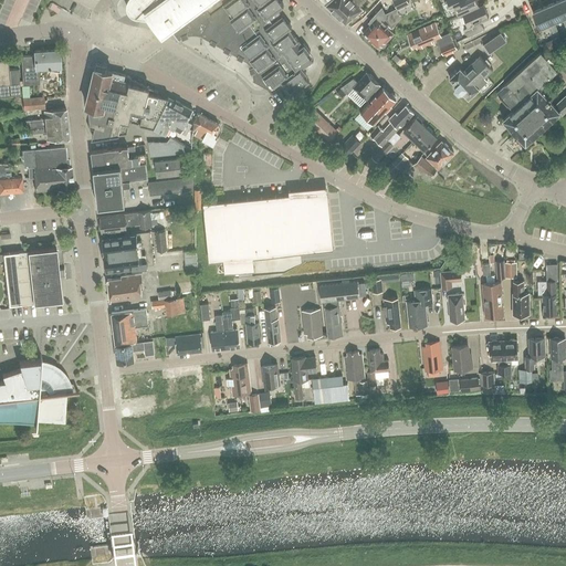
[(129,6),(129,7),(130,7),(130,8),(130,9),(132,9),(132,10),(133,11),(134,12),(135,12),(135,13),(136,13),(137,13),(137,14),(138,14),(139,14),(140,14),(143,14),(145,14),(148,16),(152,16),(155,17),(157,17),(159,18),(164,20),(166,22),(169,24),(171,27),(169,28),(169,29),(208,0),(130,0),(130,1),(130,2),(130,3),(129,3),(129,4),(129,6)]
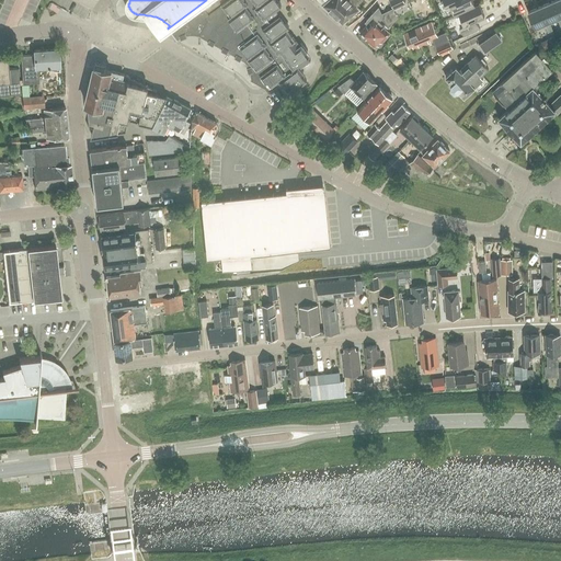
[(204,8),(184,22),(171,33),(178,41),(178,39),(181,36),(185,35),(190,34),(194,34),(199,35),(245,60),(248,65),(250,68),(250,71),(251,76),(252,80),(251,79),(250,80),(267,89),(278,81),(284,88),(286,86),(292,93),(307,82),(301,75),(304,72),(300,69),(310,60),(305,53),(307,52),(301,44),(299,46),(287,29),(289,27),(276,10),(282,7),(276,0),(227,0),(208,14),(204,8)]
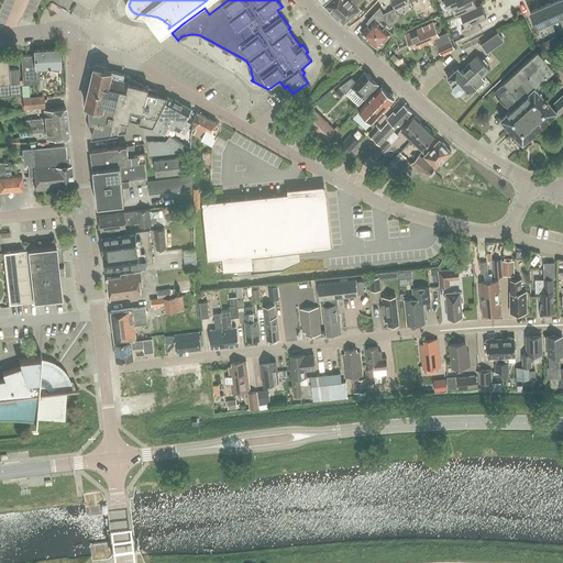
[(357,6),(362,0),(322,0),(327,3),(324,6),(343,23),(361,9),(357,6)]
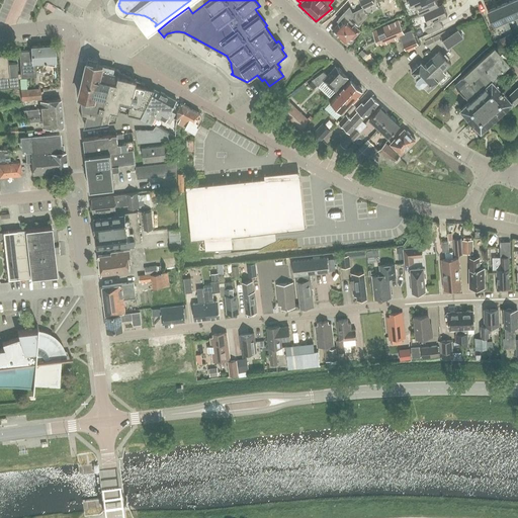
[(371,0),(358,0),(364,11),(374,6),(371,0)]
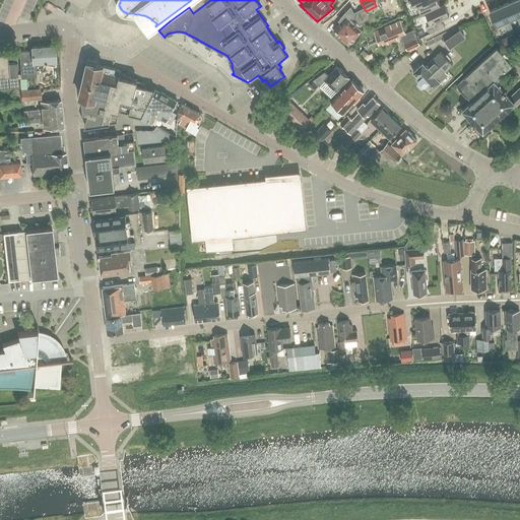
[(421,15),(440,7),(437,0),(409,0),(412,7),(416,5),(421,15)]
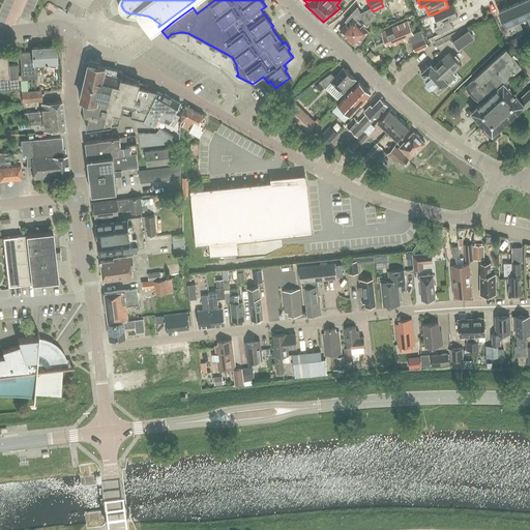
[(523,1),(510,6),(518,21),(525,18),(529,25),(529,24),(529,16),(523,1)]
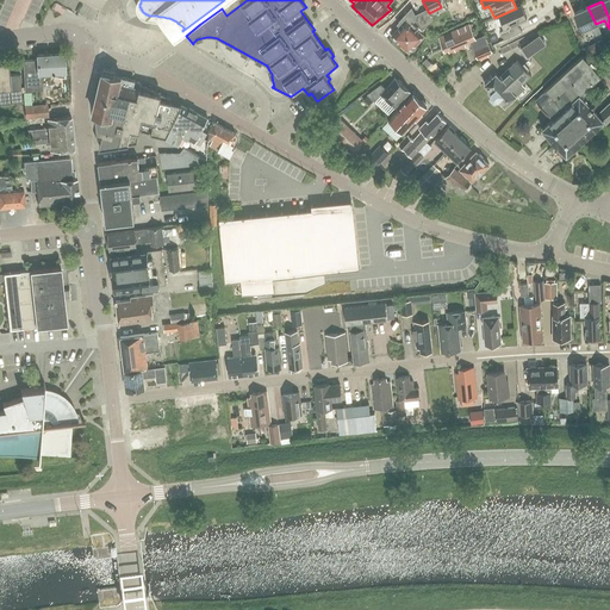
[(517,23),(527,19),(521,6),(516,8),(495,18),(498,17),(504,29),(499,31),(504,41),(521,32),(517,23)]
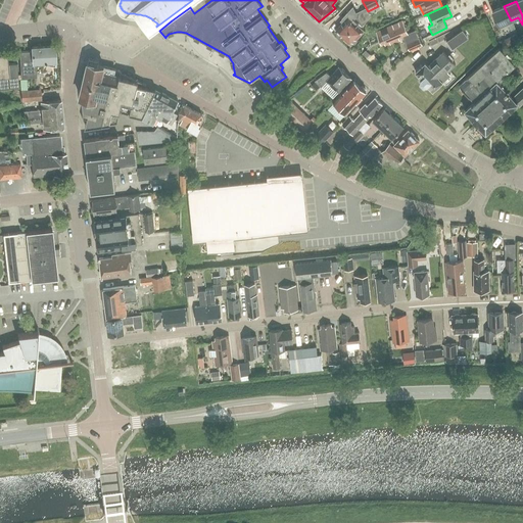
[(504,6),(492,11),(498,27),(507,22),(511,30),(515,29),(511,20),(504,6)]
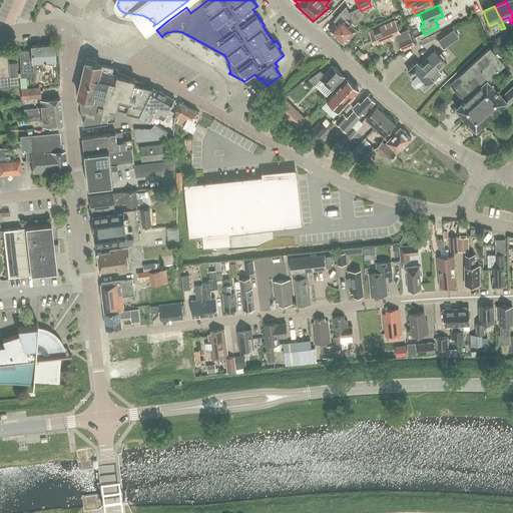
[(350,37),(356,30),(351,24),(352,23),(347,18),(349,13),(346,7),(336,18),(337,19),(336,20),(338,22),(330,30),(331,32),(331,33),(331,34),(331,35),(332,36),(333,37),(334,37),(335,37),(336,37),(337,37),(344,43),(345,43),(346,43),(347,43),(348,42),(349,42),(349,41),(350,41),(350,40),(350,39),(350,38),(350,37)]
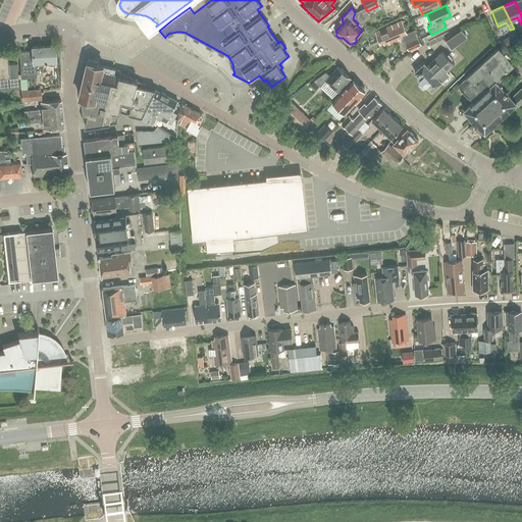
[(384,47),(405,38),(407,44),(405,44),(408,51),(420,45),(418,39),(417,39),(413,31),(407,34),(402,21),(375,34),(380,45),(382,44),(384,47)]
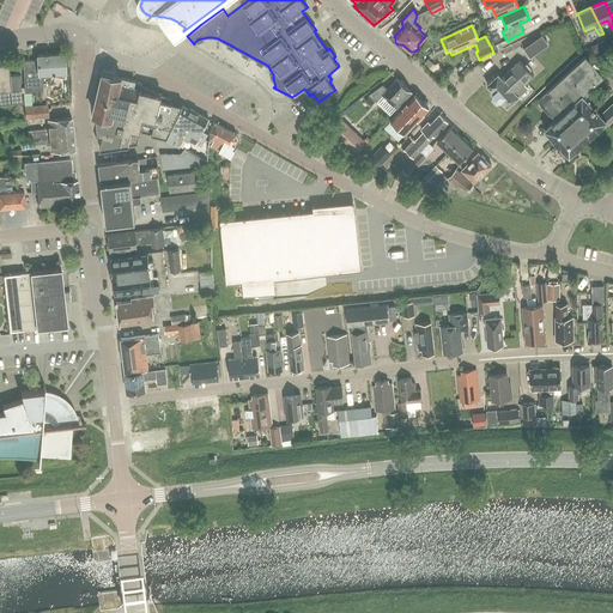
[(530,59),(548,46),(542,36),(523,49),(530,59)]
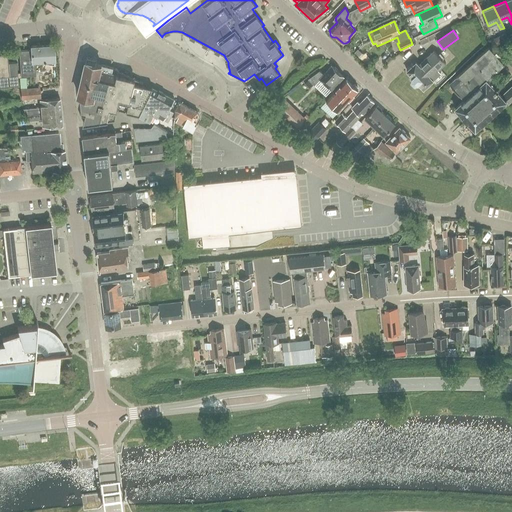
[(507,33),(500,36),(503,43),(510,40),(507,33)]
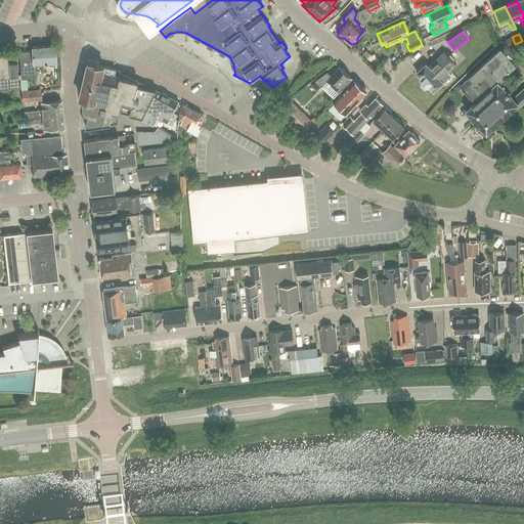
[(44,67),(56,68),(54,46),(31,47),(31,52),(19,53),(22,78),(36,77),(35,63),(44,63),(44,67)]
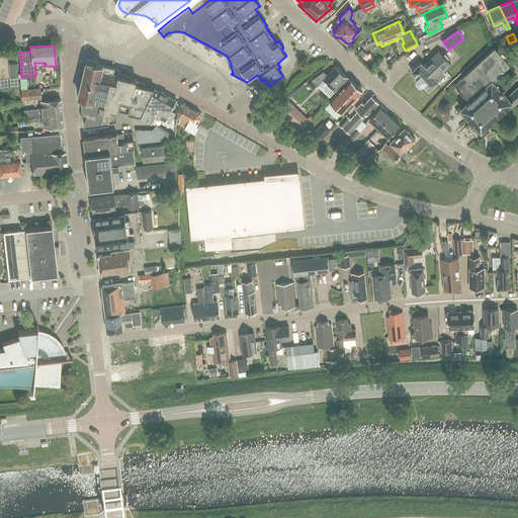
[(514,105),(517,101),(517,86),(508,96),(492,80),(510,64),(495,48),(454,84),(469,100),(459,109),(481,133),(492,121),(495,124),(501,118),(499,115),(512,103),(514,105)]
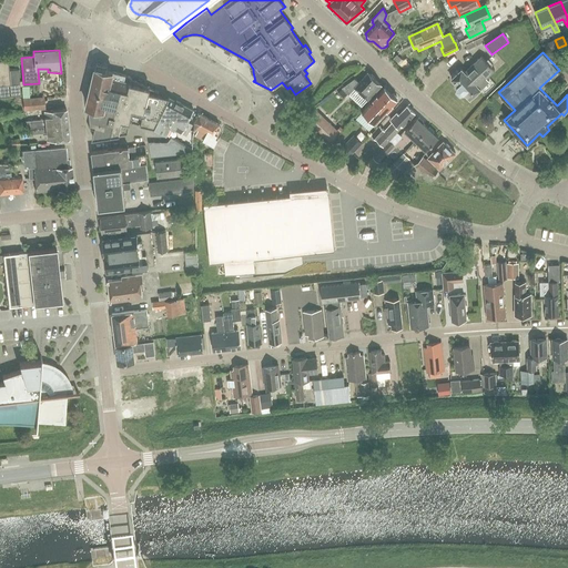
[(486,79),(494,70),(480,57),(464,72),(462,69),(450,79),(457,85),(456,90),(459,94),(464,92),(470,99),(488,81),(486,79)]
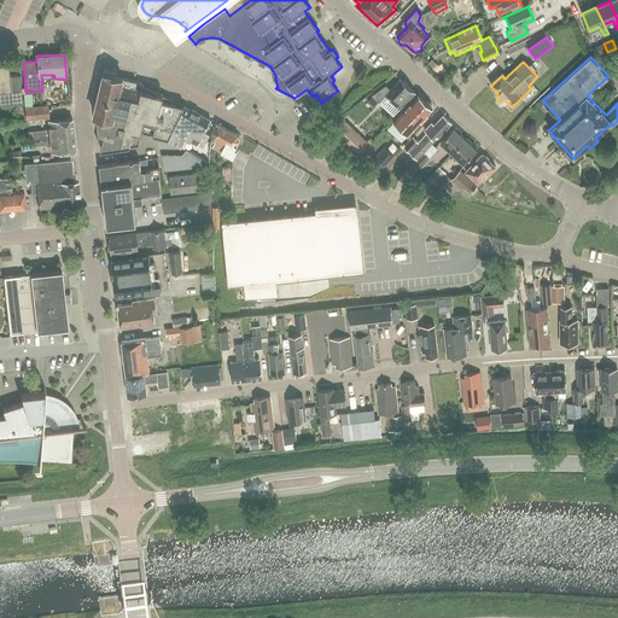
[(7,76),(6,65),(0,65),(0,105),(22,104),(19,75),(7,76)]
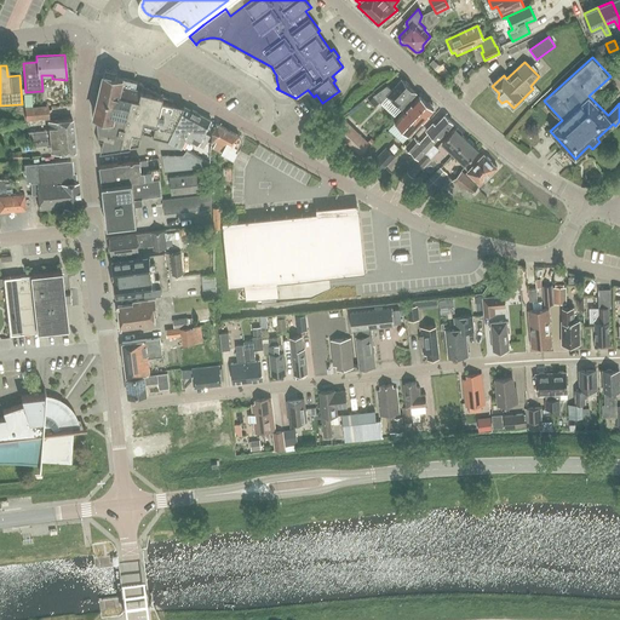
[(137,108),(141,91),(135,90),(136,82),(136,81),(133,81),(116,76),(118,73),(105,70),(105,73),(95,115),(98,116),(122,122),(125,122),(128,105),(137,108)]
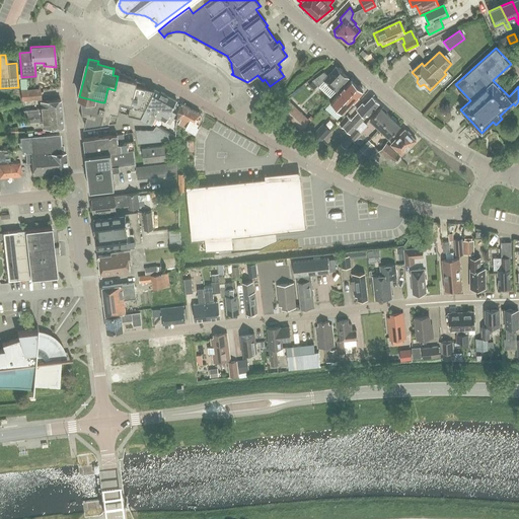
[(324,72),(313,80),(313,81),(318,85),(319,86),(324,80),(336,91),(337,91),(343,84),(342,84),(348,77),(343,73),(342,70),(340,68),(338,68),(337,67),(328,76),(324,72)]
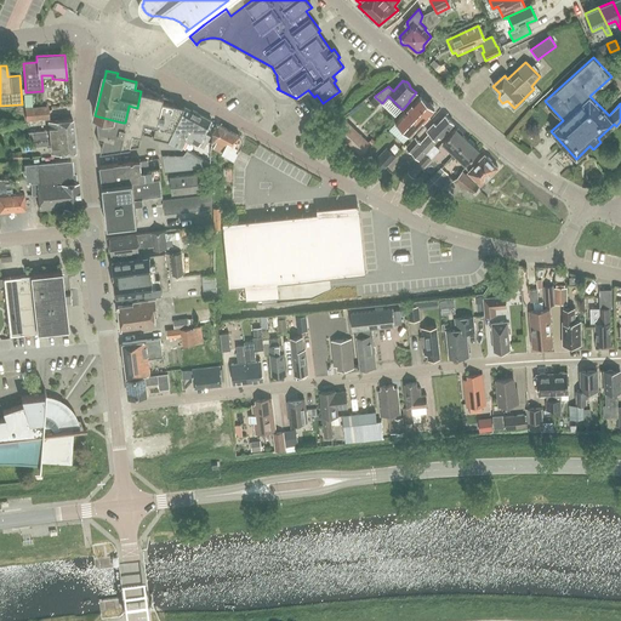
[(125,123),(123,123),(98,117),(98,120),(97,120),(98,137),(100,136),(103,137),(101,151),(140,144),(140,143),(142,134),(169,141),(186,107),(172,104),(174,102),(175,101),(136,83),(135,90),(141,91),(137,108),(129,106),(125,123)]
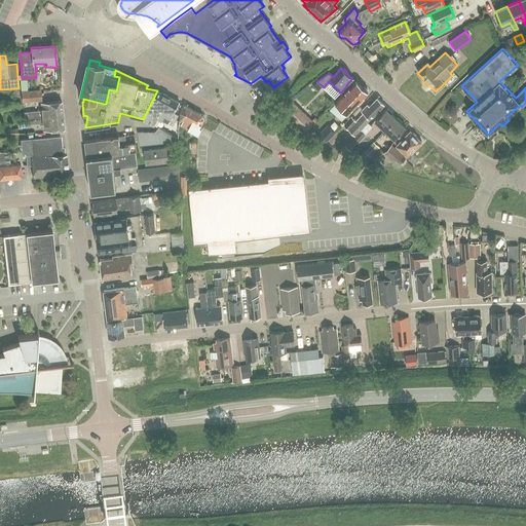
[(340,92),(329,81),(324,87),(335,99),(340,92)]
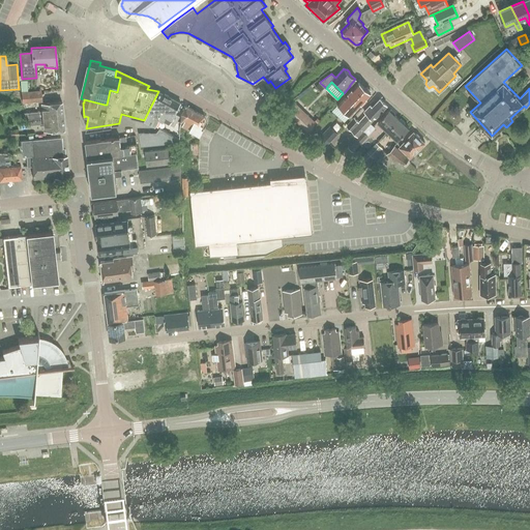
[(350,116),(371,93),(370,92),(370,90),(367,87),(365,88),(358,82),(337,105),(350,116)]
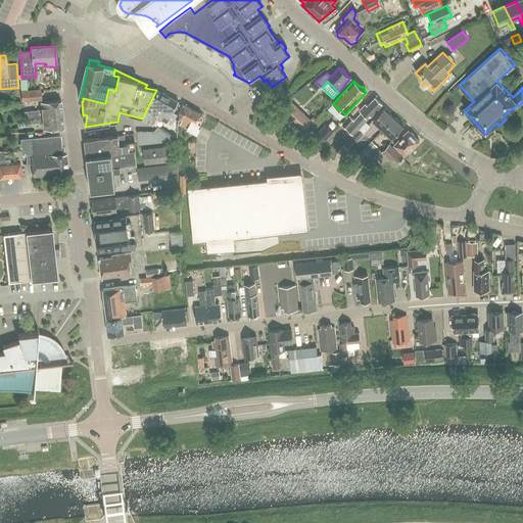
[(316,82),(311,86),(316,91),(321,86),(316,82)]
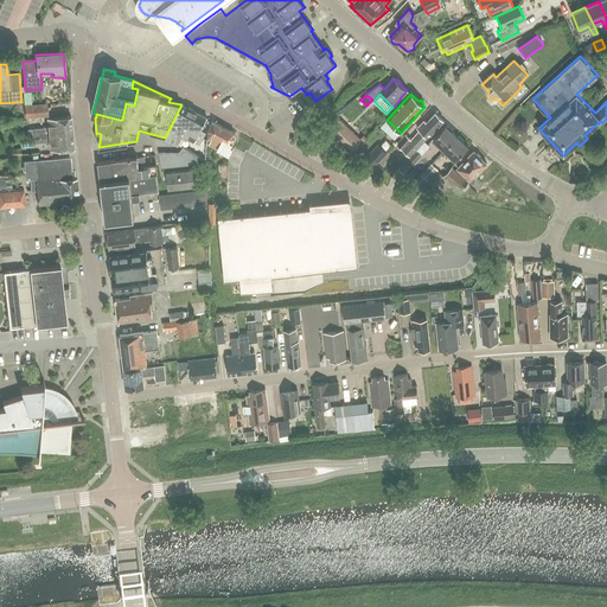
[(48,117),(46,104),(25,107),(26,120),(48,117)]
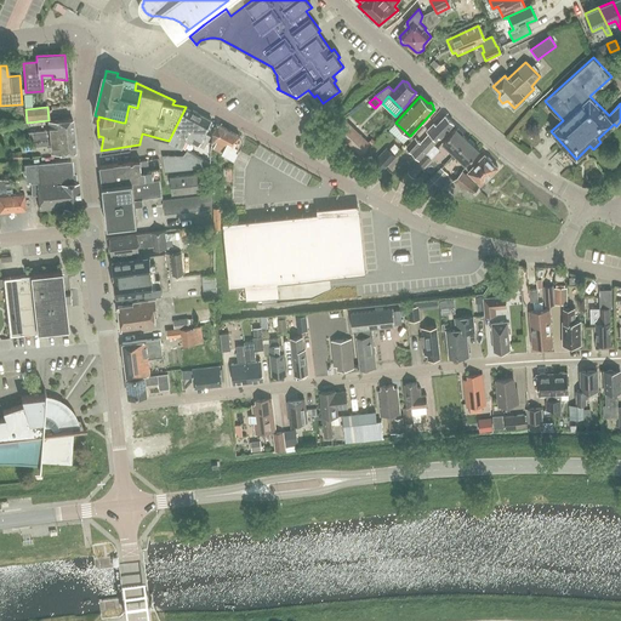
[(186,107),(169,141),(182,148),(182,147),(187,138),(204,148),(211,136),(205,132),(211,120),(186,107)]
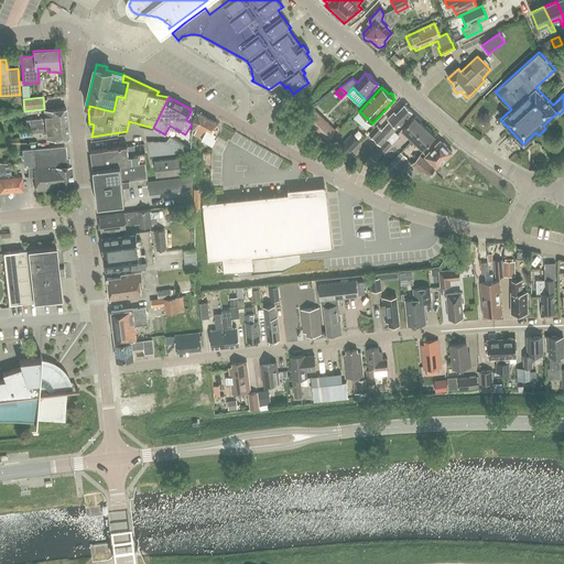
[(386,140),(412,112),(404,105),(397,114),(394,112),(388,119),(390,121),(382,130),(377,126),(368,134),(380,145),(386,140)]
